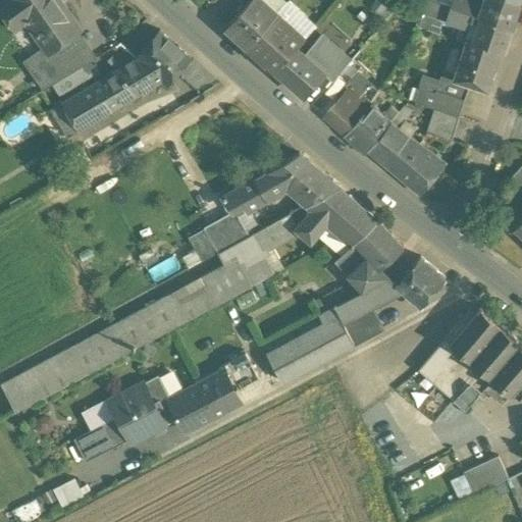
[(59,0),(7,0),(0,5),(0,24),(6,34),(27,20),(45,46),(49,52),(66,39),(80,31),(81,30),(59,0)]
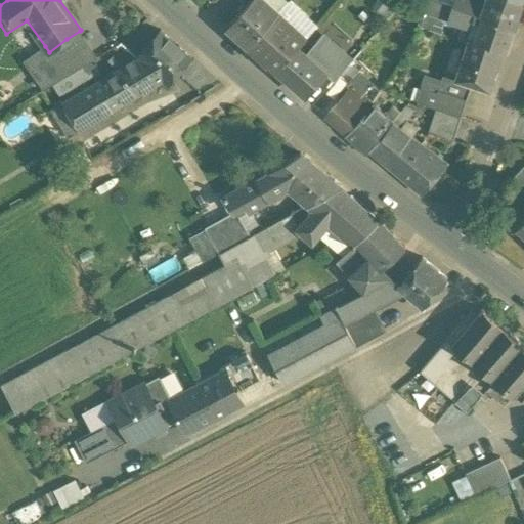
[(265,0),(251,0),(226,27),(249,47),(279,12),(265,0)]
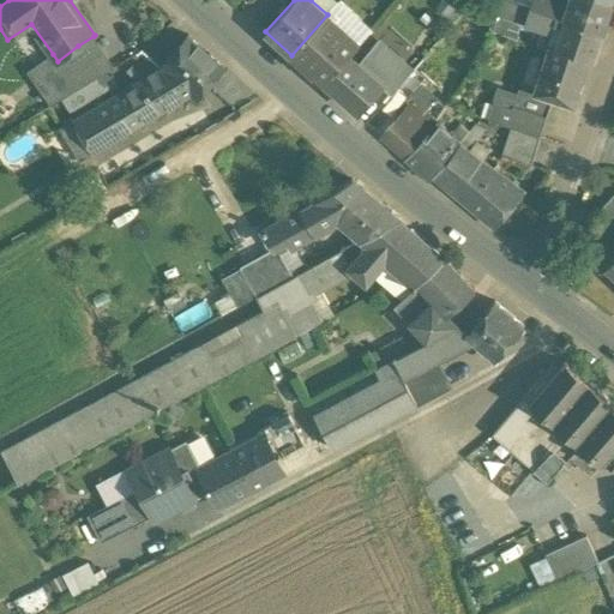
[(530,7),(511,0),(501,0),(497,13),(505,16),(525,23),(530,7)]
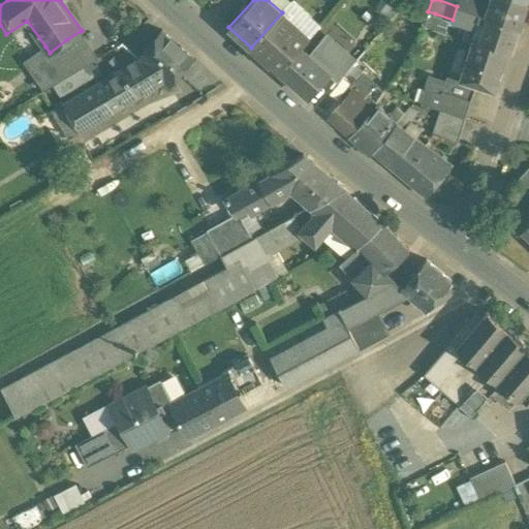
[(527,3),(518,0),(492,0),(492,2),(485,0),(459,0),(457,6),(519,27),(527,3)]
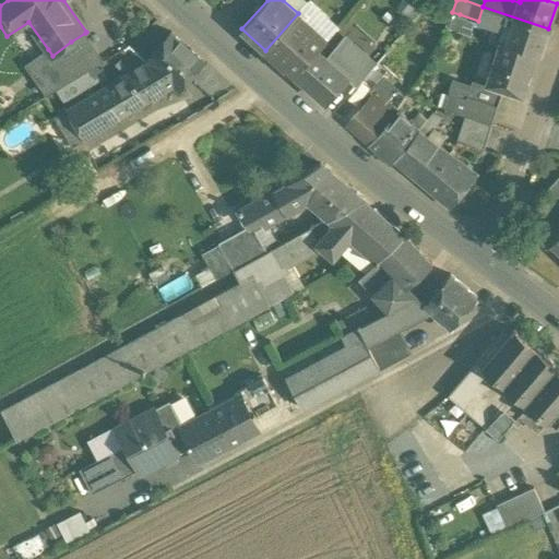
[(548,28),(483,7),(478,21),(511,32),(506,43),(535,52),(539,54),(548,28)]
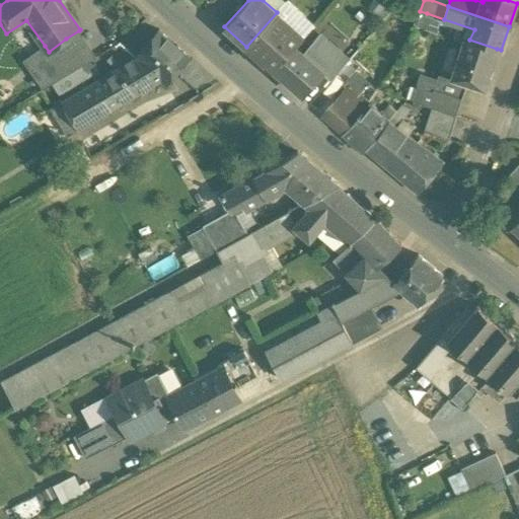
[(420,11),(415,24),(421,27),(427,13),(420,11)]
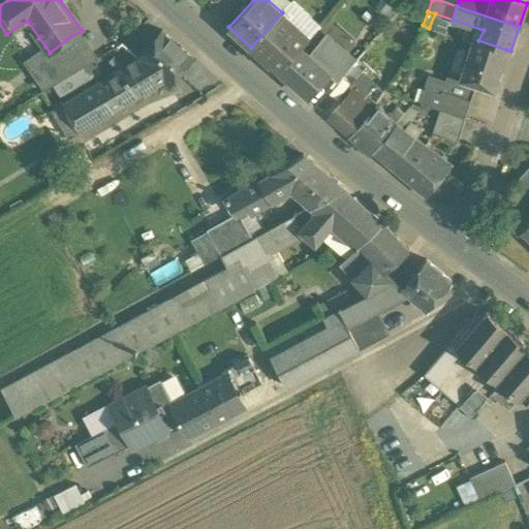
[(282,12),(251,48),(261,57),(265,55),(271,60),(269,61),(270,63),(290,39),(301,49),(301,48),(310,38),(282,12)]
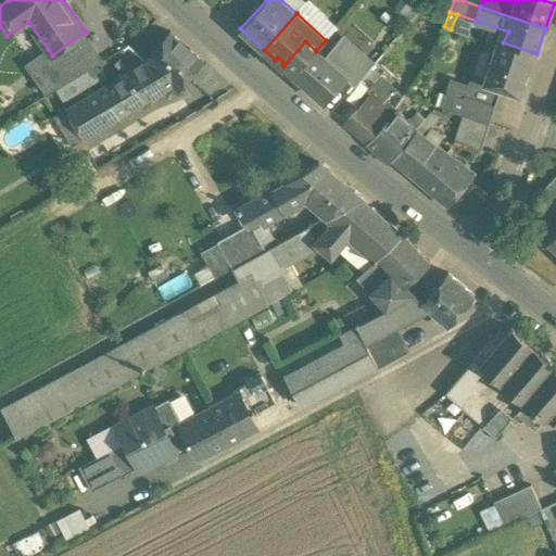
[(204,61),(171,32),(144,61),(146,61),(127,72),(146,102),(173,85),(178,90),(204,61)]
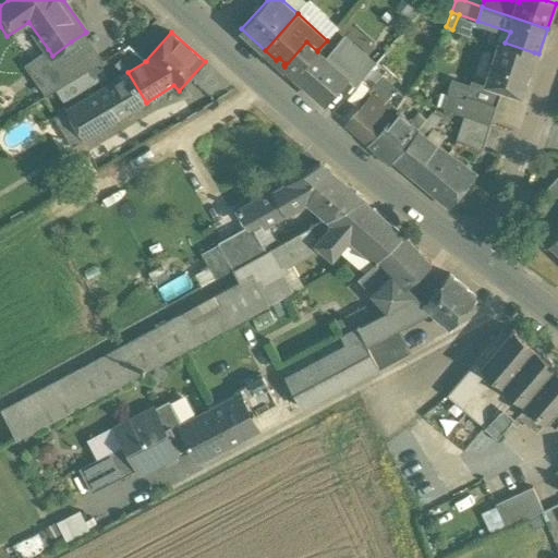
[(105,61),(85,33),(71,41),(91,70),(105,61)]
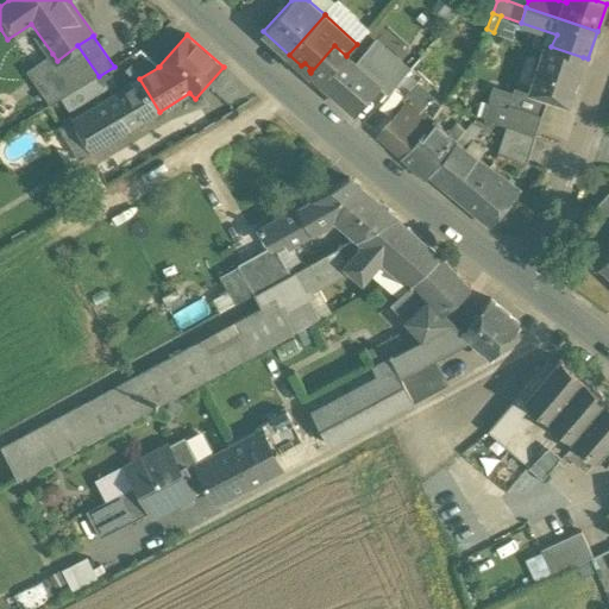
[(52,54),(29,70),(52,104),(99,76),(77,45),(57,61),(52,54)]
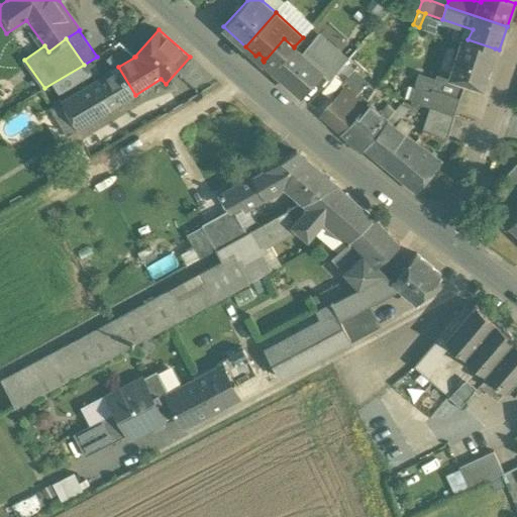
[(284,38),(264,62),(274,70),(294,47),(284,38)]
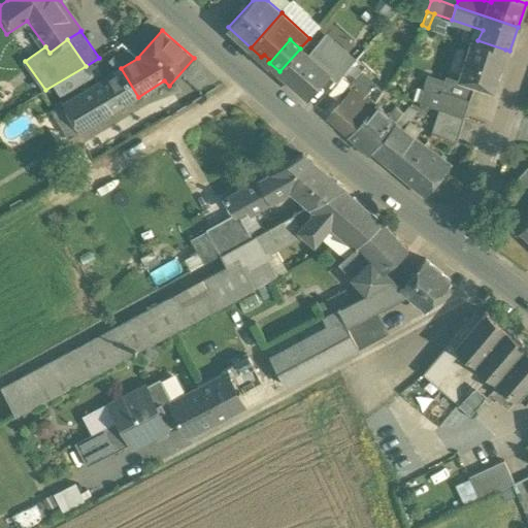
[(477,40),(473,39),(460,78),(492,90),(505,50),(477,40)]
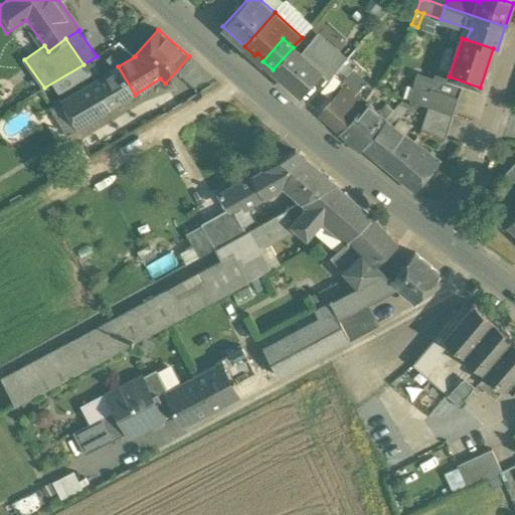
[(345,60),(323,41),(314,50),(337,70),(345,60)]
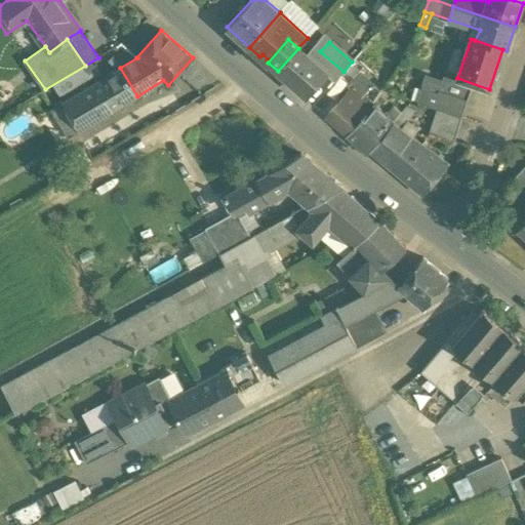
[(320,51),(314,46),(307,54),(328,73),(321,80),(329,87),(344,72),(320,51)]
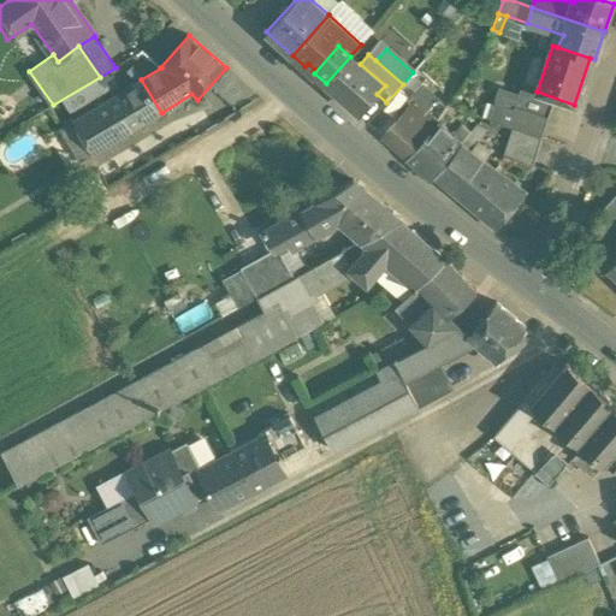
[(360,64),(350,55),(350,57),(326,83),(361,113),(377,94),(385,86),(360,64)]
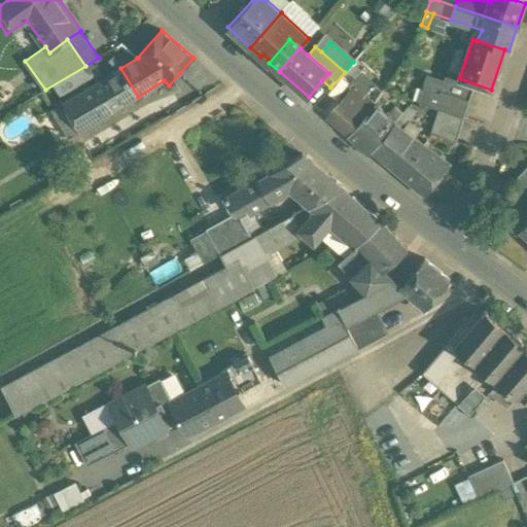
[(120,68),(51,110),(69,138),(138,97),(120,68)]
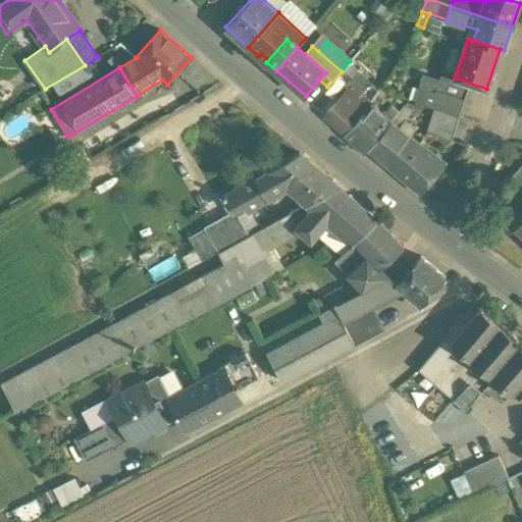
[(351,85),(343,77),(331,92),(341,99),(350,107),(361,94),(351,85)]
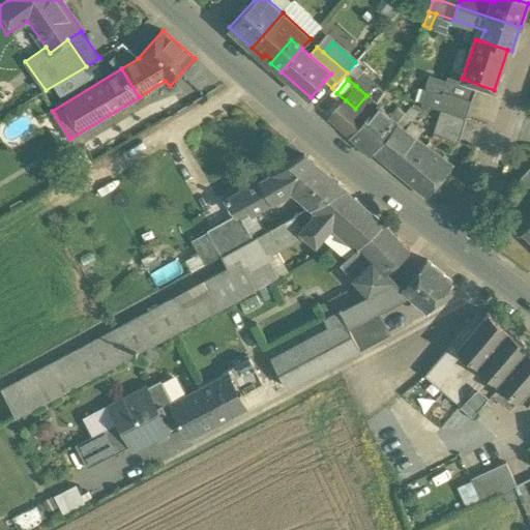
[(473,101),(444,91),(438,109),(442,111),(467,119),(473,101)]
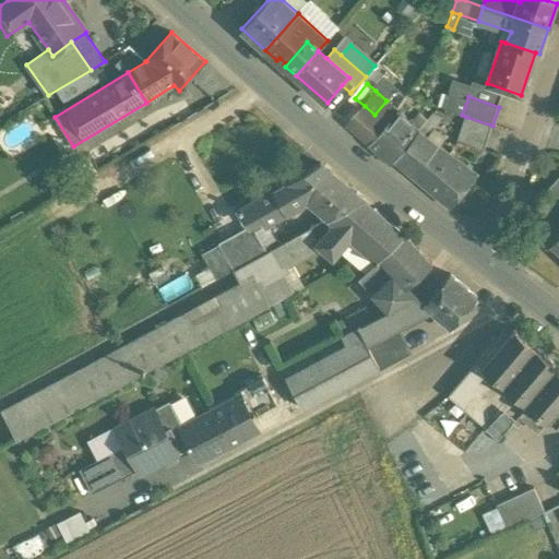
[(365,106),(347,126),(368,144),(369,144),(397,111),(387,100),(375,115),(365,106)]
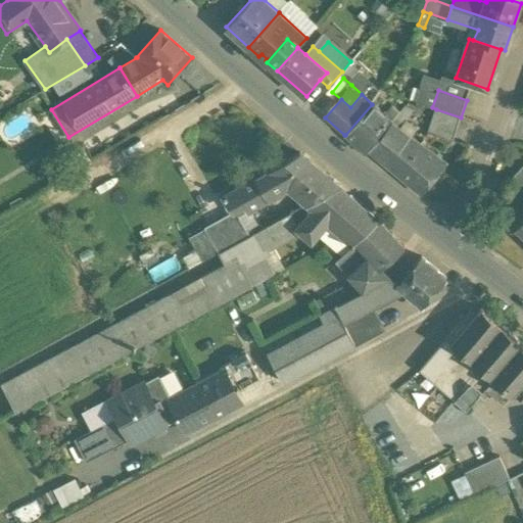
[(372,104),(345,135),(363,150),(378,132),(382,135),(391,123),(385,116),(372,104)]
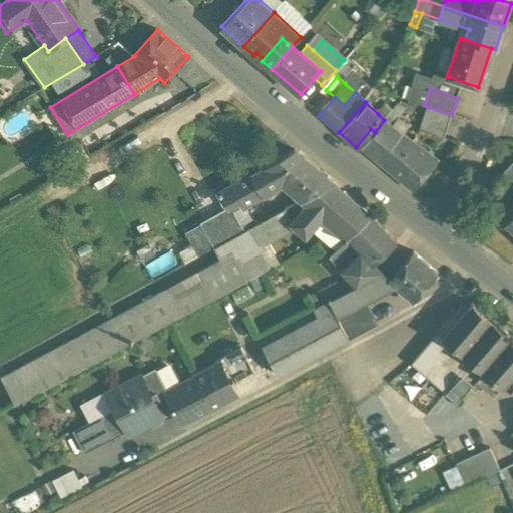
[(385,105),(378,114),(384,120),(385,120),(392,110),(385,105)]
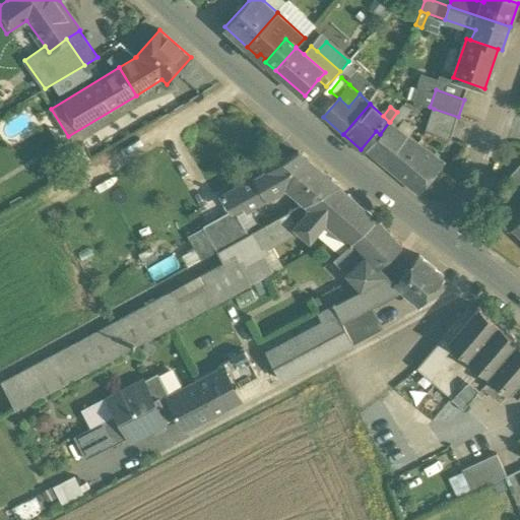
[(458,117),(434,109),(425,132),(449,141),(458,117)]
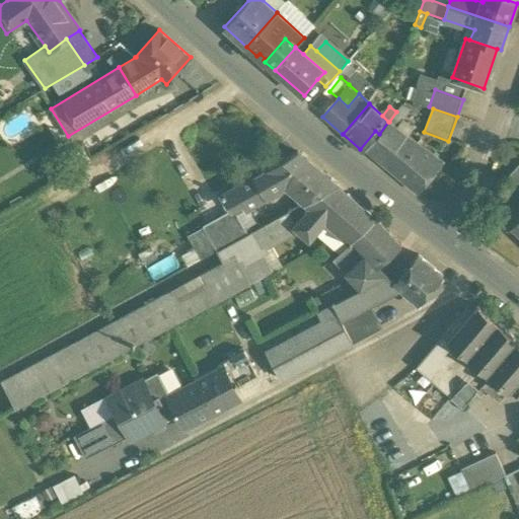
[(396,112),(389,122),(396,127),(404,118),(396,112)]
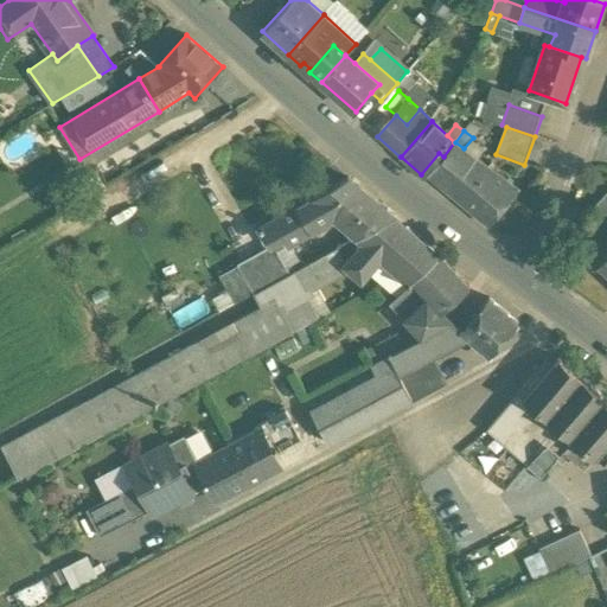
[(464,148),(455,142),(454,142),(443,157),(429,176),(490,225),(521,189),(464,148)]
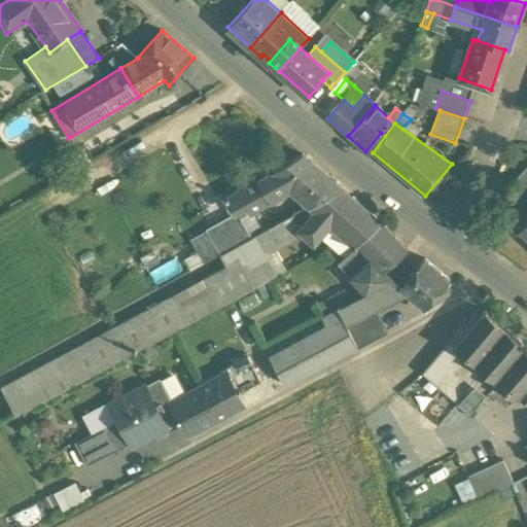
[(303,153),(224,198),(235,213),(236,215),(239,213),(247,209),(250,216),(253,214),(291,194),(307,206),(312,203),(342,186),(303,153)]
